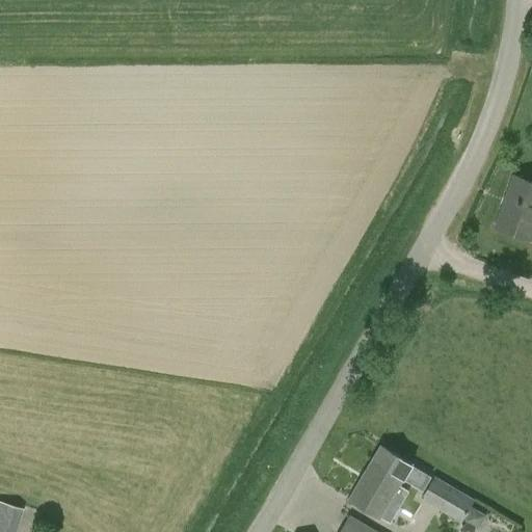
[(531,182),(513,176),(495,227),(531,239),(531,235),(531,182)]
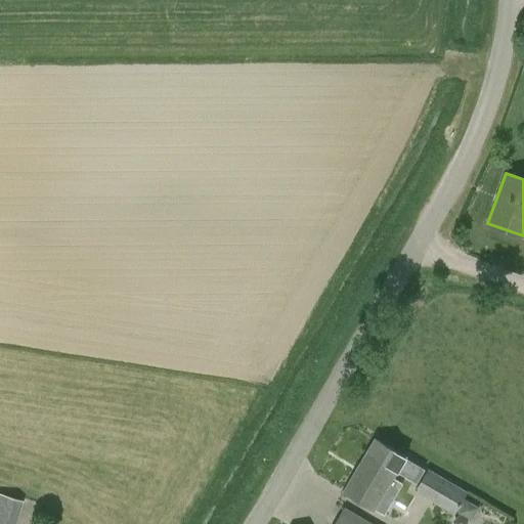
[(373,509),(403,456),(375,439),(344,492),(373,509)]
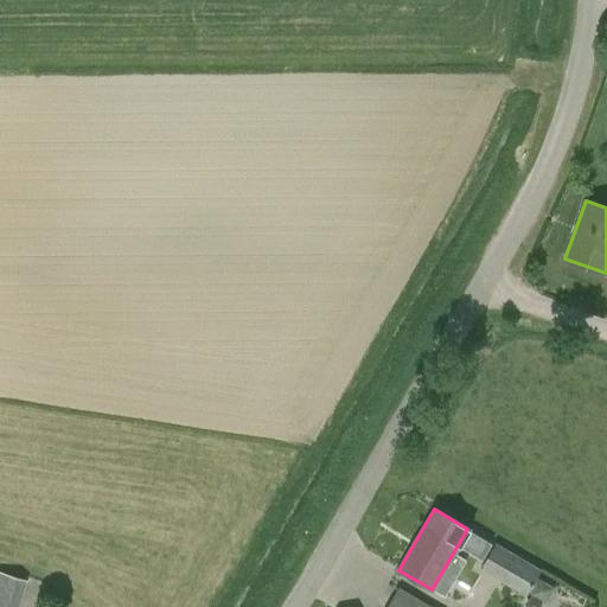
[(480,569),(526,595),(541,568),(496,543),(480,569)]
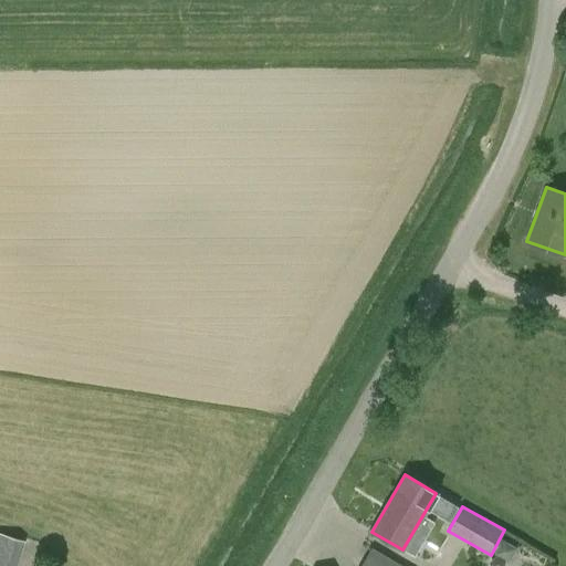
[(17,565),(24,542),(0,534),(0,565),(17,565)]
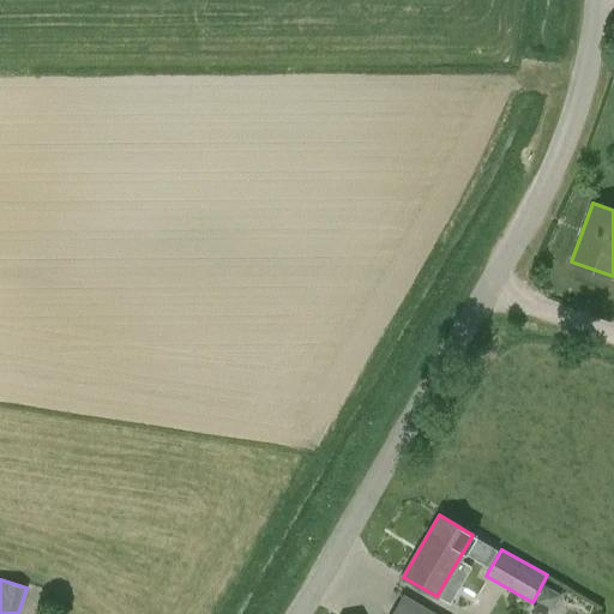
[(539,597),(554,607),(563,593),(547,583),(539,597)]
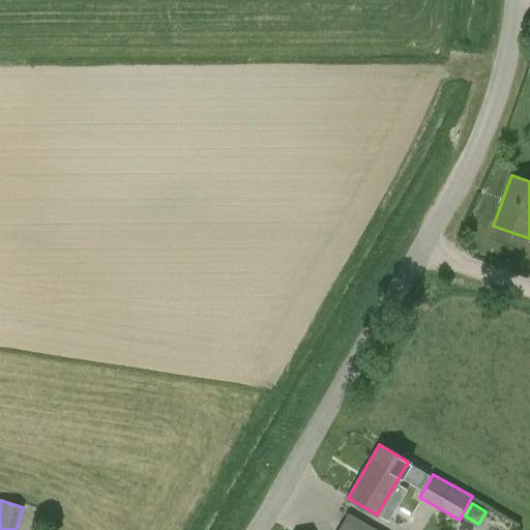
[(378,529),(348,512),(336,529),(378,529)]
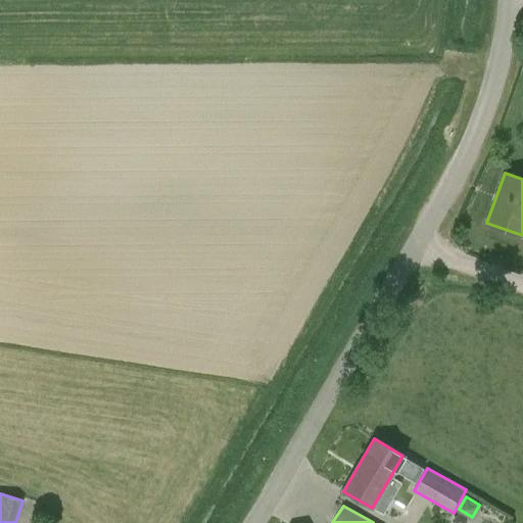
All buildings are outlined.
